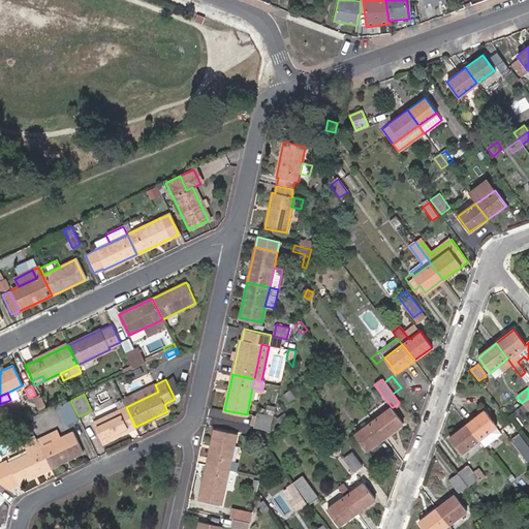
[(130,395),(122,399),(123,401),(126,407),(134,403),(130,395)]
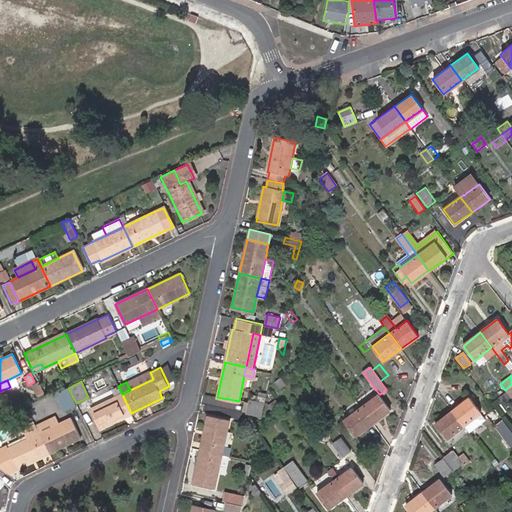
[(38,383),(33,385),(40,399),(45,397),(38,383)]
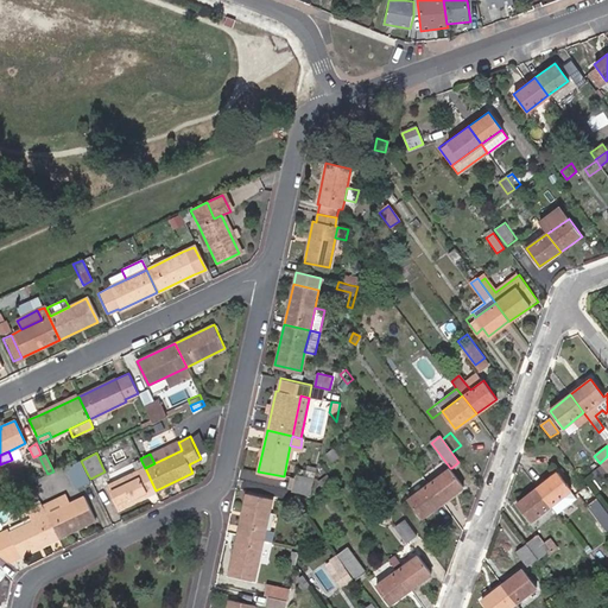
[(77,488),(92,481),(88,475),(81,461),(68,467),(77,488)]
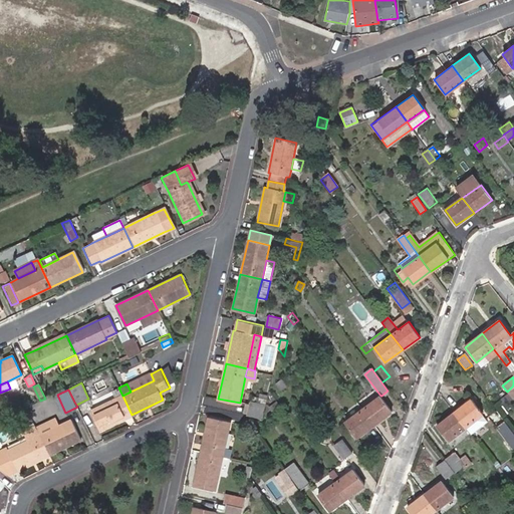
[(98,431),(132,415),(122,396),(117,398),(89,411),(98,431)]
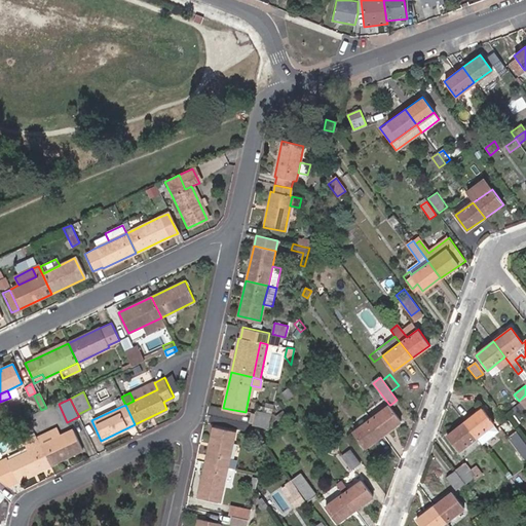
[(390,405),(371,419),(382,435),(401,420),(390,405)]
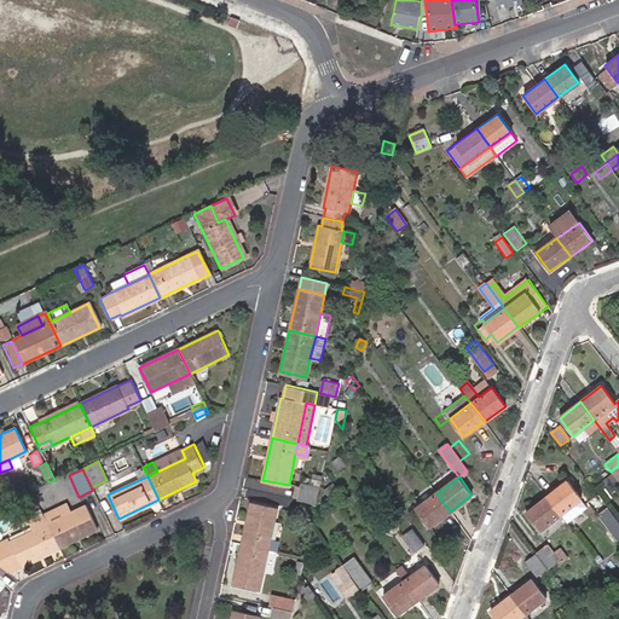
[(304,485),(320,489),(322,482),(305,479),(304,485)]
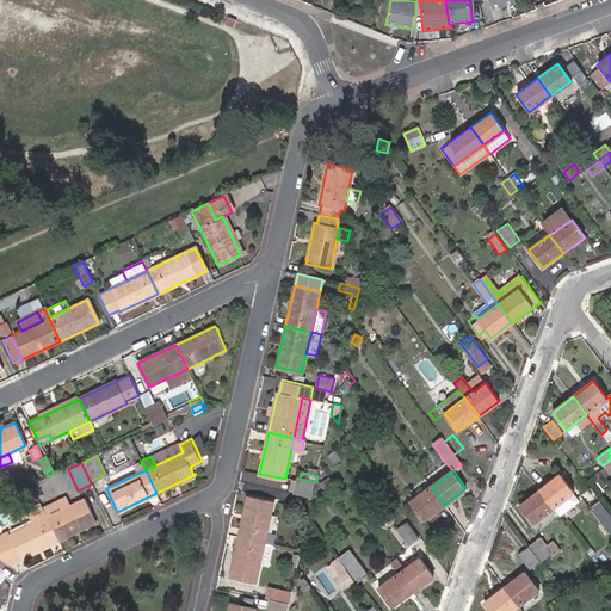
[(561,473),(539,489),(554,507),(574,491),(561,473)]
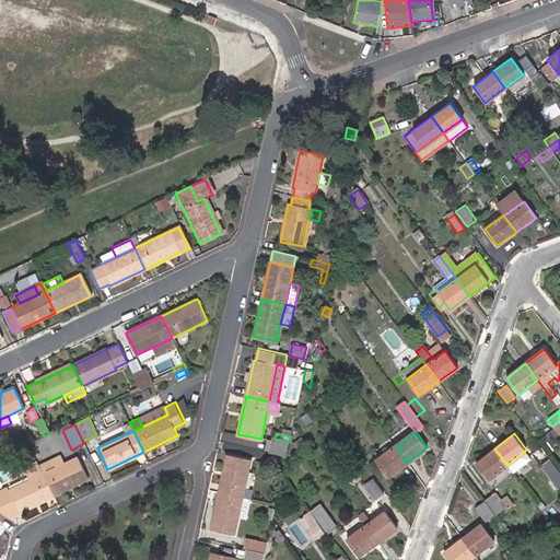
[(290,442),(275,439),(273,439),(270,452),(287,456),(290,442)]
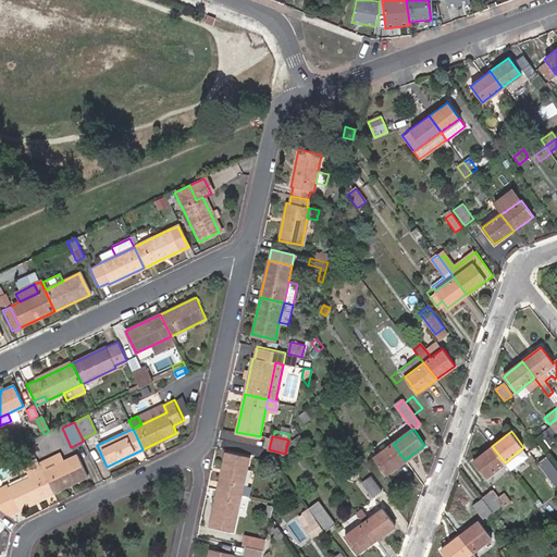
[(405,460),(393,444),(374,457),(386,473),(405,460)]
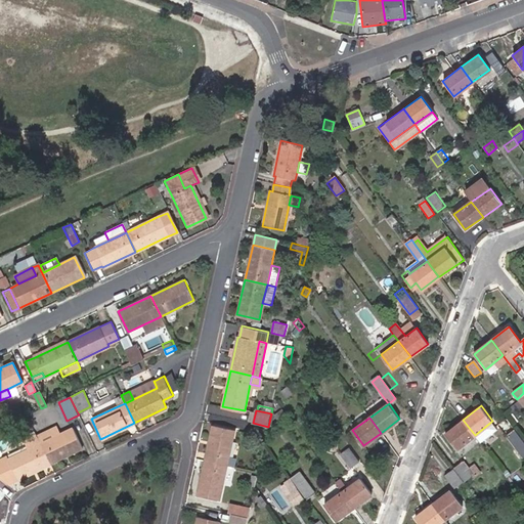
[(475,435),(463,420),(445,434),(457,449),(475,435)]
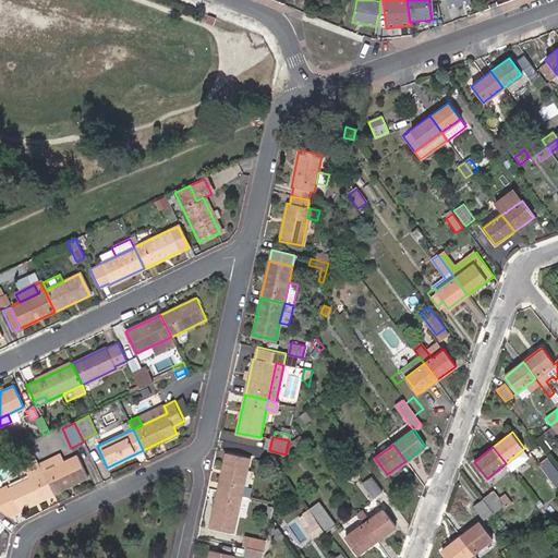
[(523,449),(506,463),(511,471),(529,457),(523,449)]
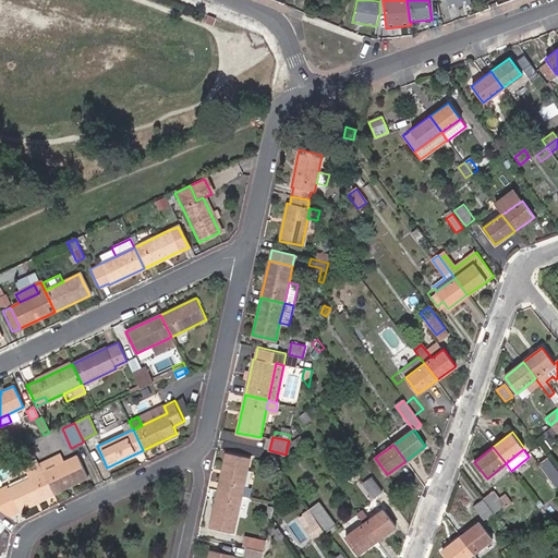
[(219,489),(242,495),(250,458),(227,452),(219,489)]
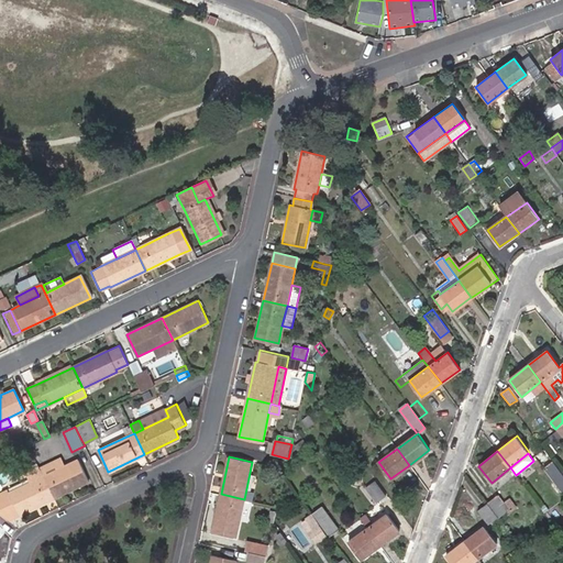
[(43,476),(54,498),(88,481),(78,460),(63,466),(59,459),(40,467),(43,476)]
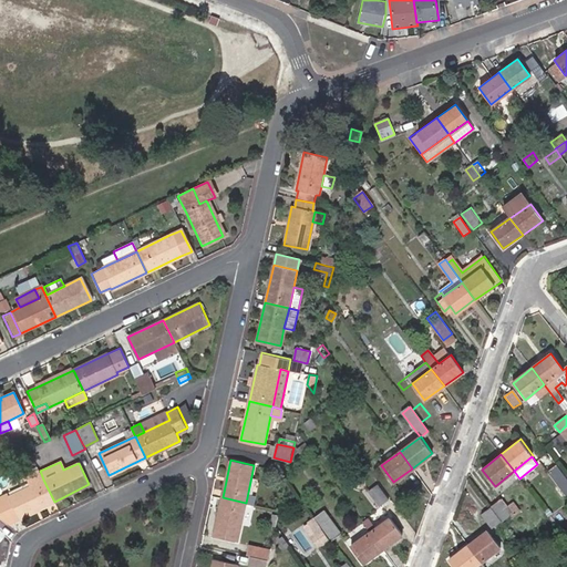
[(566,477),(556,463),(554,465),(548,468),(547,470),(558,484),(565,493),(566,491),(566,477)]
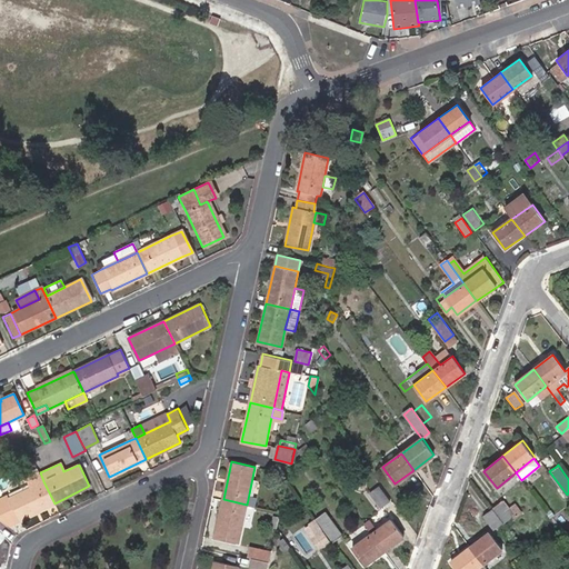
[(39,471),(29,477),(33,487),(43,481),(40,472),(39,471)]
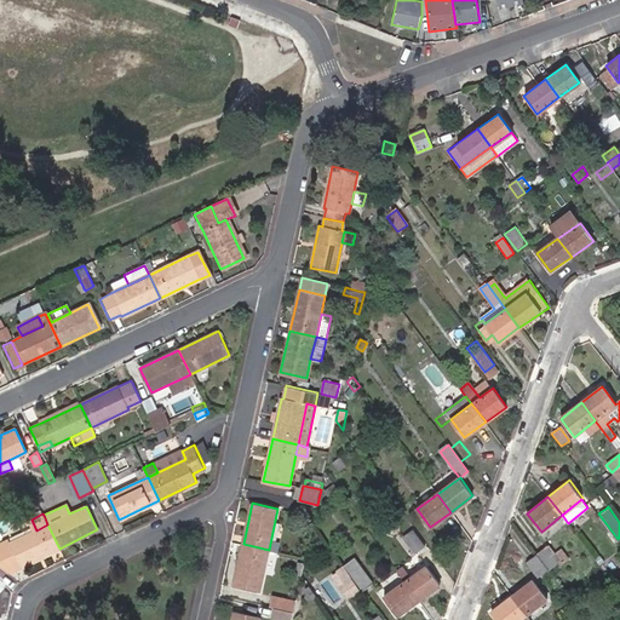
[(21,567),(59,549),(47,524),(36,530),(10,543),(9,541),(0,544),(0,566),(5,570),(19,563),(21,567)]
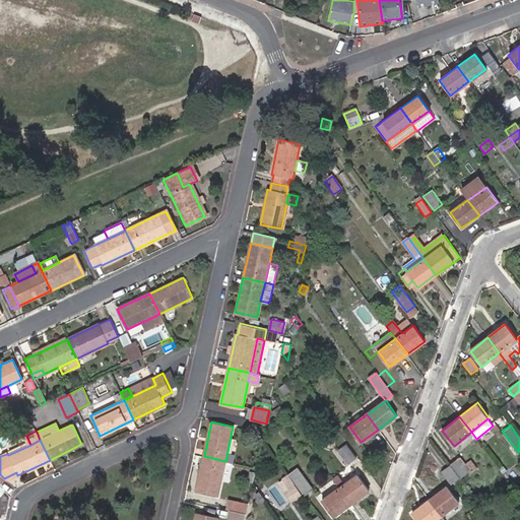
[(345,444),(337,450),(346,463),(355,457),(345,444)]
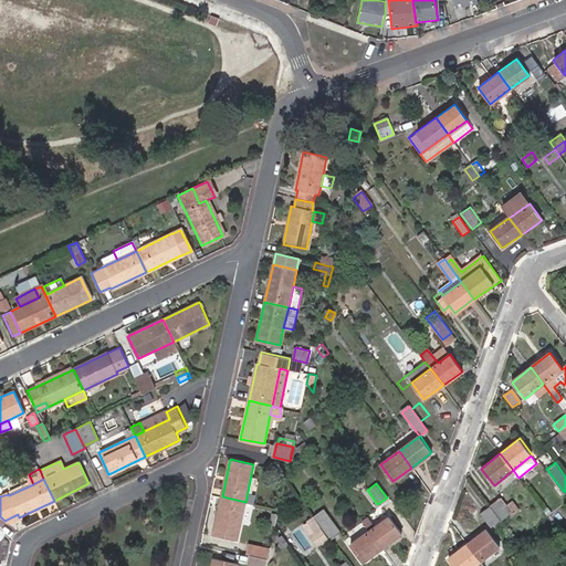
[(237,541),(245,502),(222,496),(213,535),(237,541)]
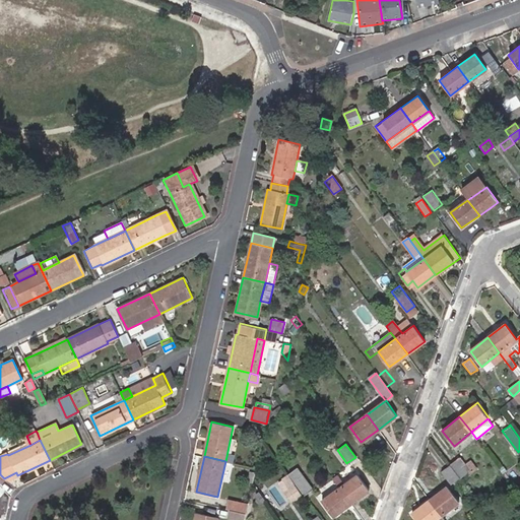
[(459,457),(450,464),(460,476),(468,470),(459,457)]
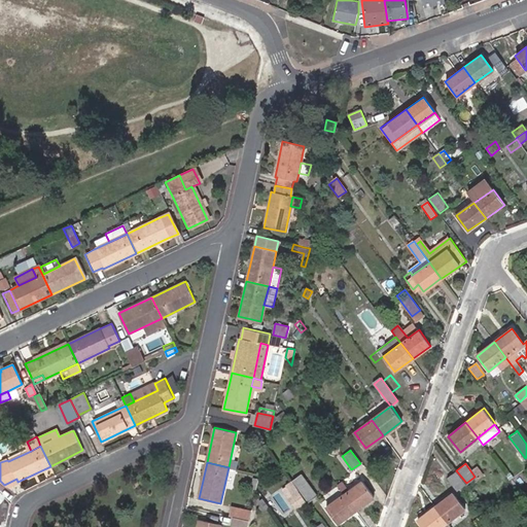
[(466,483),(456,470),(447,477),(457,490),(466,483)]
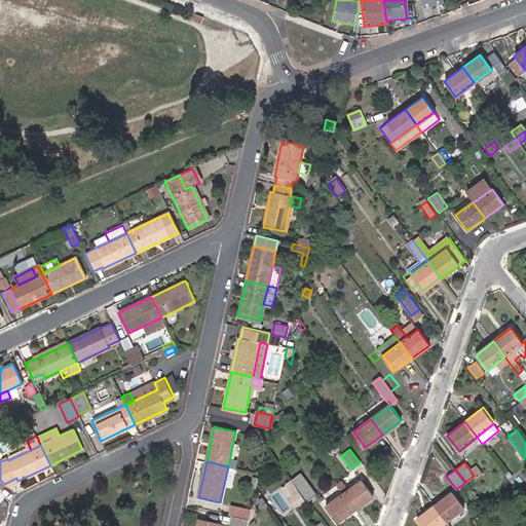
[(301,473),(292,480),(307,500),(316,493),(301,473)]
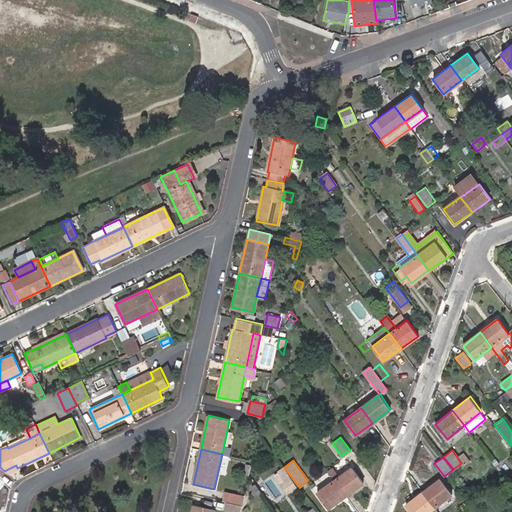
[(352,467),(334,480),(345,495),(363,482),(352,467)]
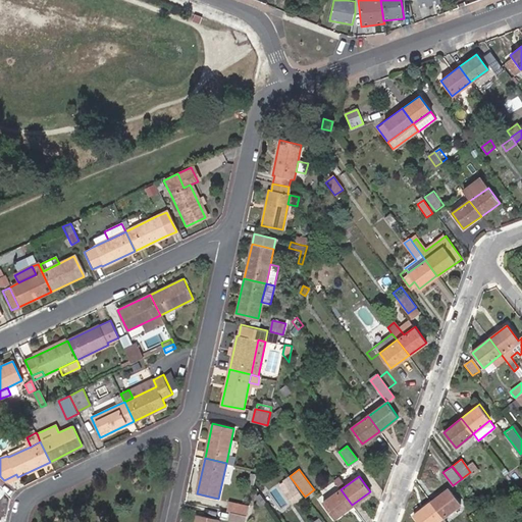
[(449,488),(431,502),(444,516),(460,503),(449,488)]
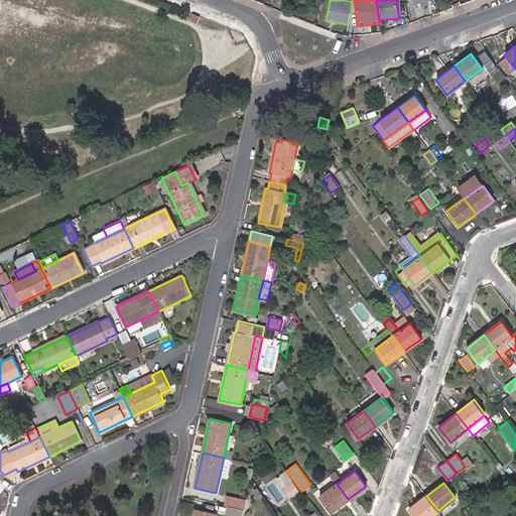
[(348,499),(337,484),(319,497),(331,512),(348,499)]
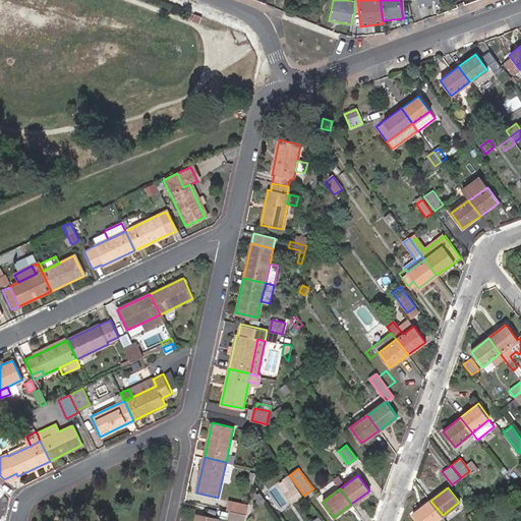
[(443,515),(430,501),(413,514),(417,520),(435,520),(441,517),(443,515)]
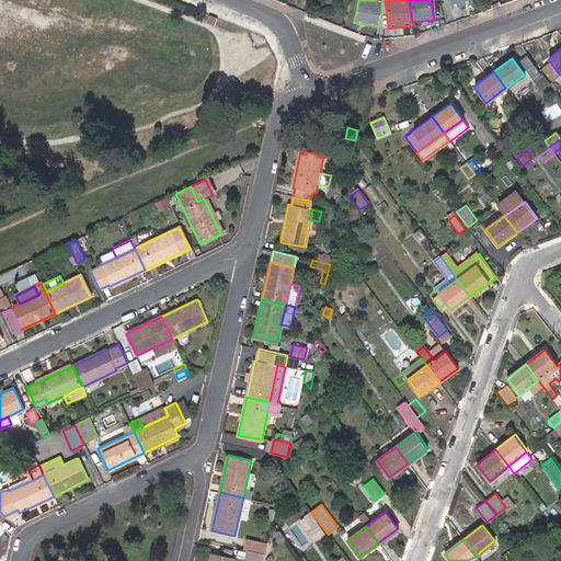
[(248,550),(265,553),(267,545),(250,541),(248,550)]
